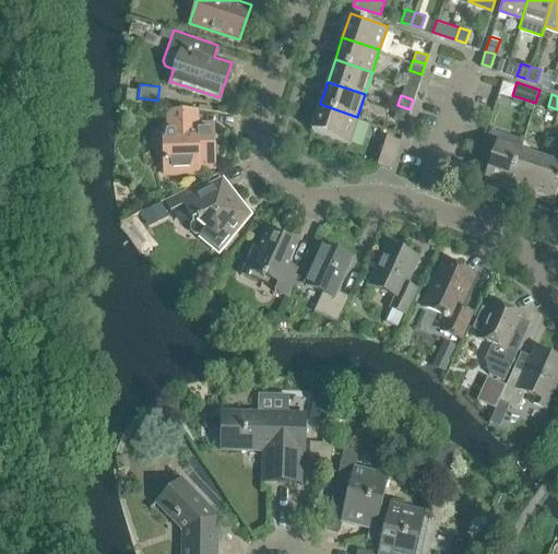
[(357,117),(320,104),(312,128),(349,140),(357,117)]
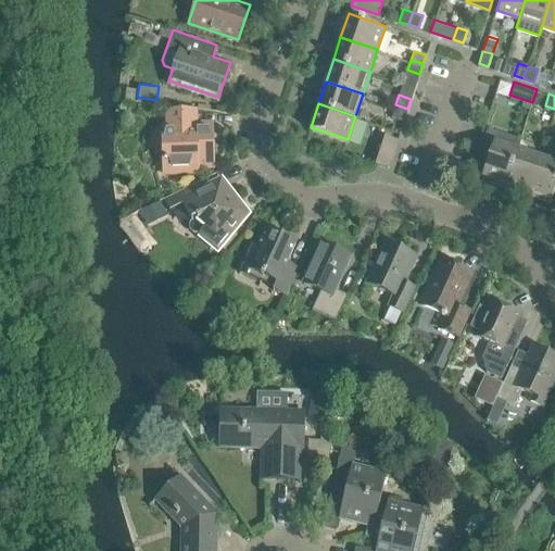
[(392,114),(404,119),(407,109),(395,104),(392,114)]
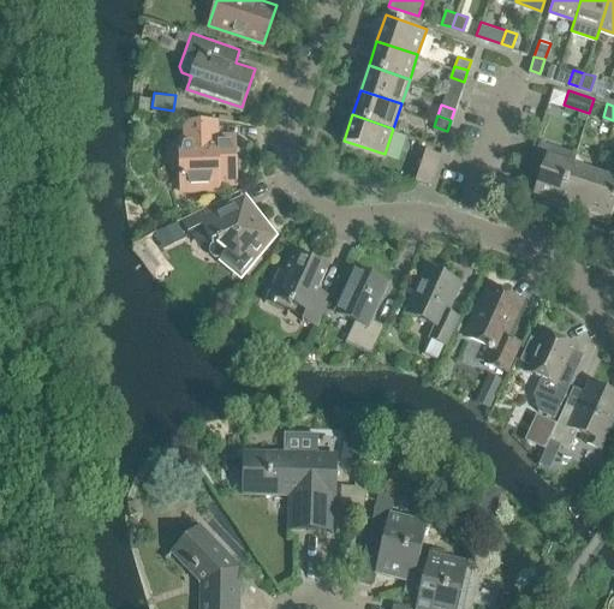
[(192,151),(180,151),(182,189),(213,187),(213,175),(218,175),(221,181),(237,180),(236,144),(228,144),(228,132),(216,133),(216,119),(185,120),(186,136),(191,136),(192,151)]
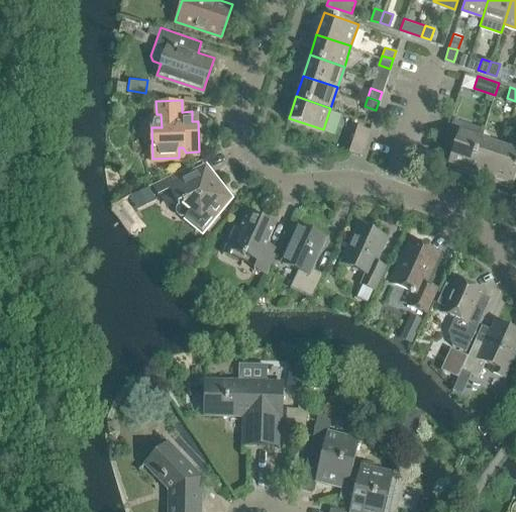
[(447,164),(470,172),(481,137),(485,127),(454,117),(445,143),(453,146),(447,164)]
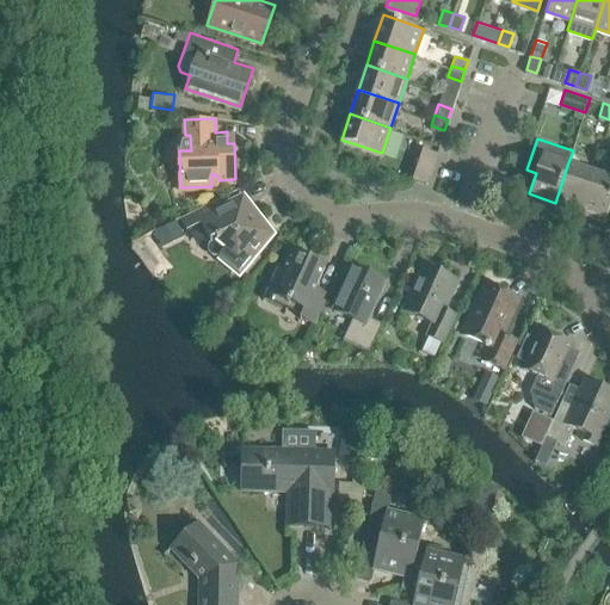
[(413,177),(427,181),(438,152),(424,147),(413,177)]
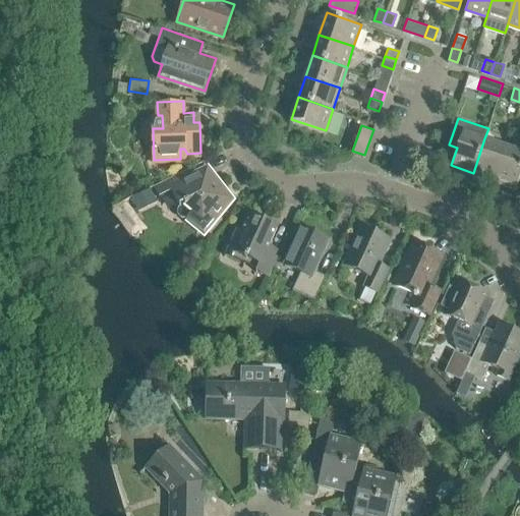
[(473,173),(494,180),(506,145),(484,138),(473,173)]
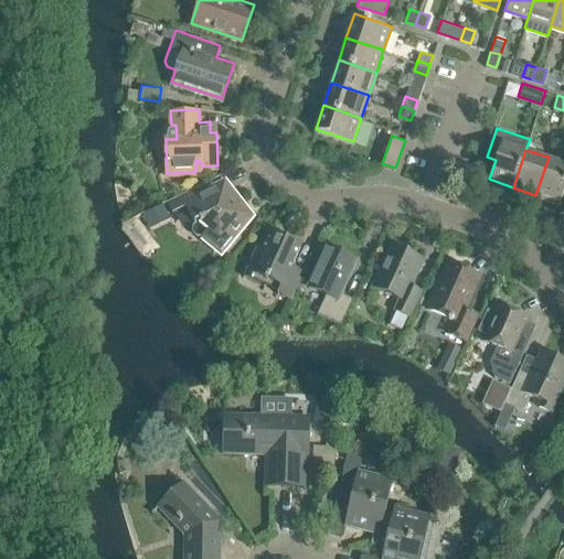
[(563,162),(549,157),(535,195),(560,203),(563,191),(563,162)]
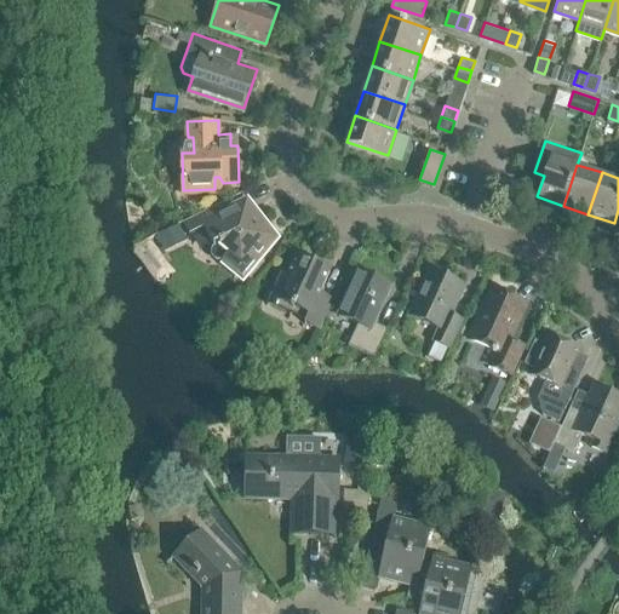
[(227,196),(183,218),(189,231),(205,224),(213,244),(221,240),(228,251),(224,256),(242,271),(274,235),(256,221),(247,201),(233,210),(227,196)]
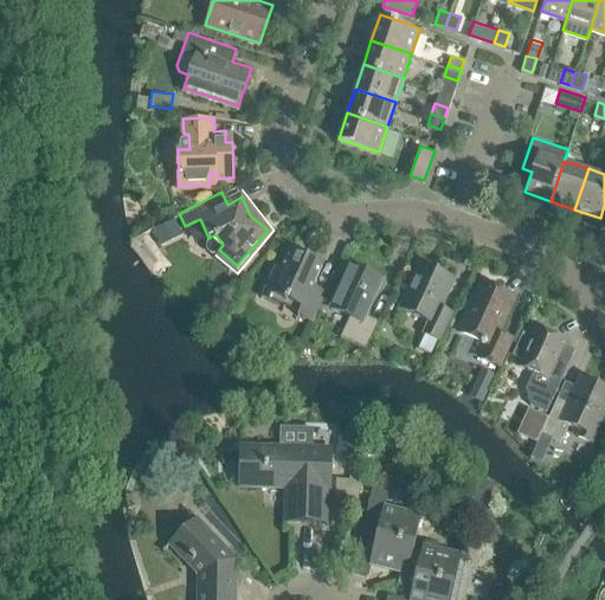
[(159,243),(179,232),(172,217),(150,227),(159,243)]
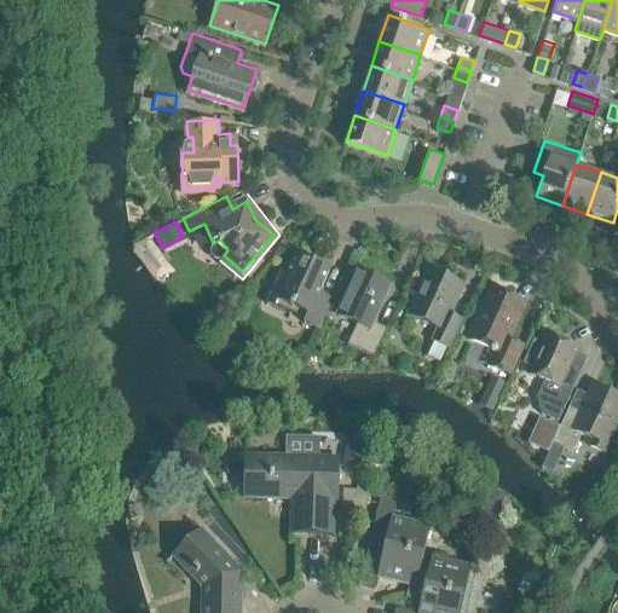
[(144,253),(156,243),(149,233),(145,237),(137,243),(144,253)]
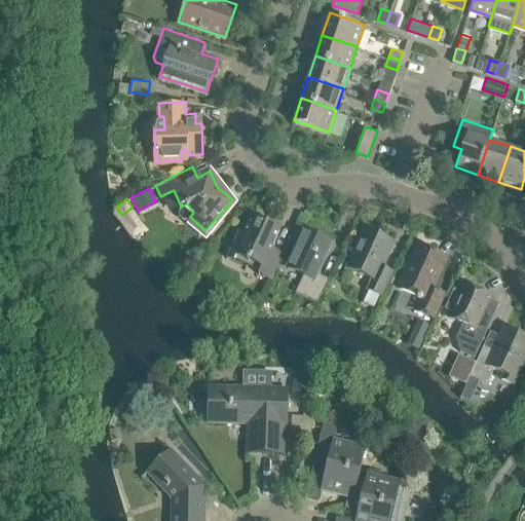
[(259,271),(271,277),(283,251),(271,246),(280,227),(252,214),(244,231),(238,229),(227,255),(260,269),(259,271)]
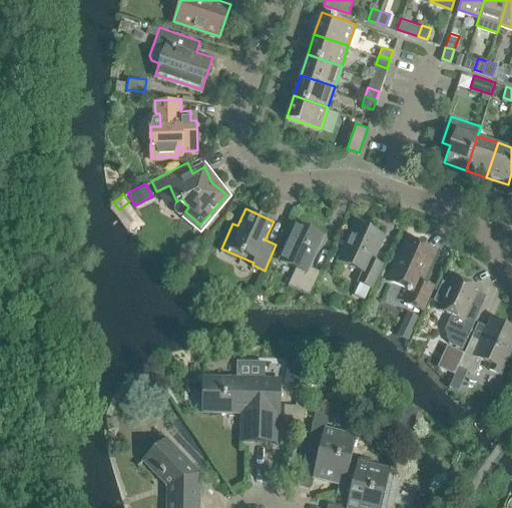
[(360,280),(354,293),(365,298),(371,285),(372,285),(382,263),(372,259),(384,234),(356,221),(339,259),(364,270),(359,280),(360,280)]
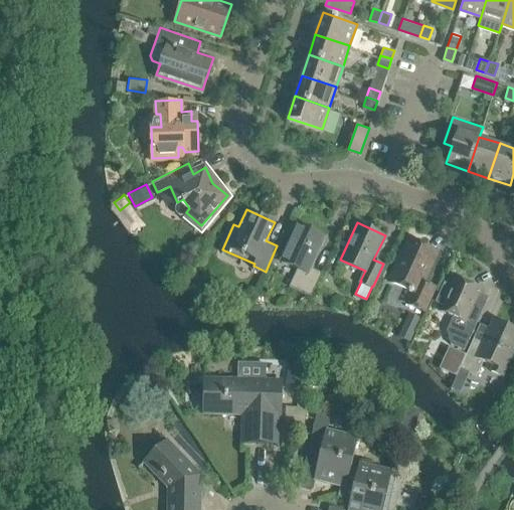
[(299,267),(291,285),(311,294),(322,271),(311,266),(325,235),(297,223),(281,259),(299,267)]
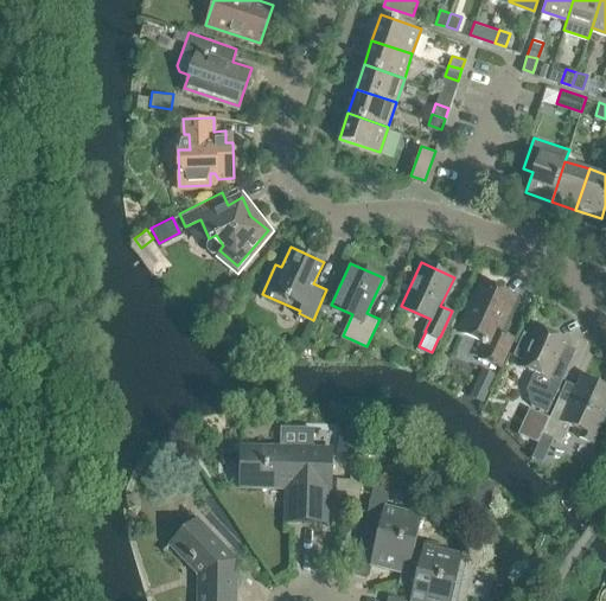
[(512,337),(499,331),(515,299),(479,282),(459,327),(483,339),(483,341),(486,343),(482,355),(501,363),(512,337)]
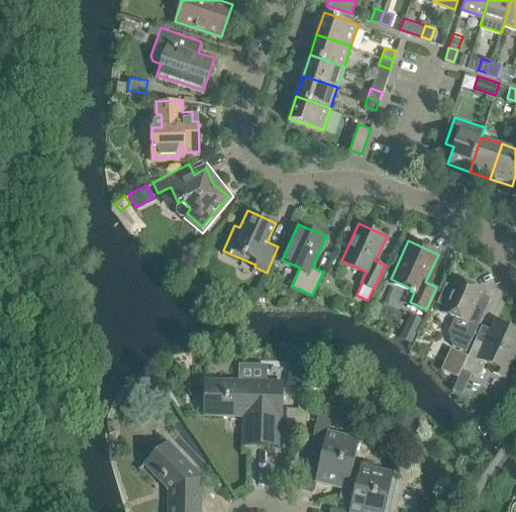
[(329,260),(334,262),(337,253),(333,251),(329,260)]
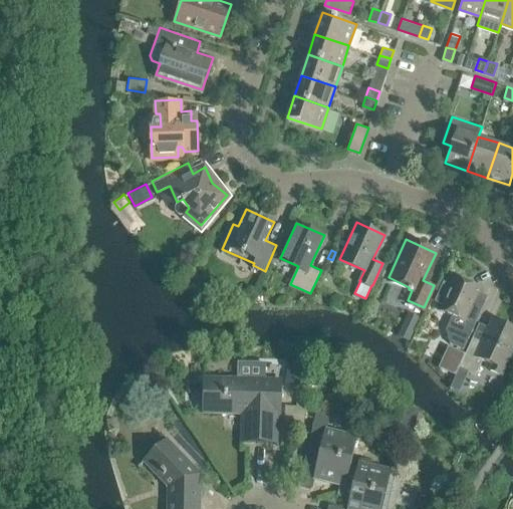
[(452,283),(444,280),(435,299),(443,303),(440,308),(452,313),(451,317),(452,321),(450,326),(452,335),(450,341),(464,347),(475,321),(482,305),(472,301),(479,286),(455,275),(452,283)]
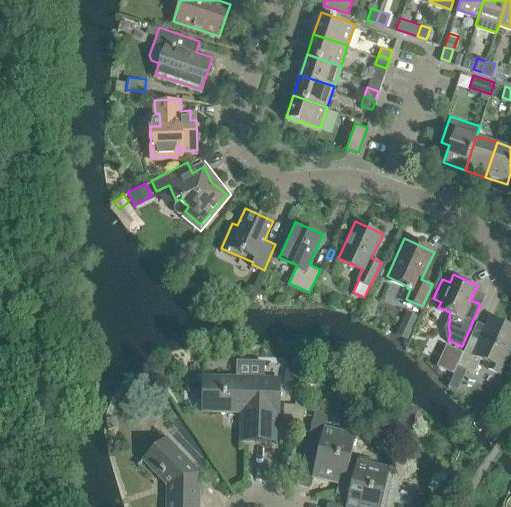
[(415,322),(419,313),(407,308),(403,317),(415,322)]
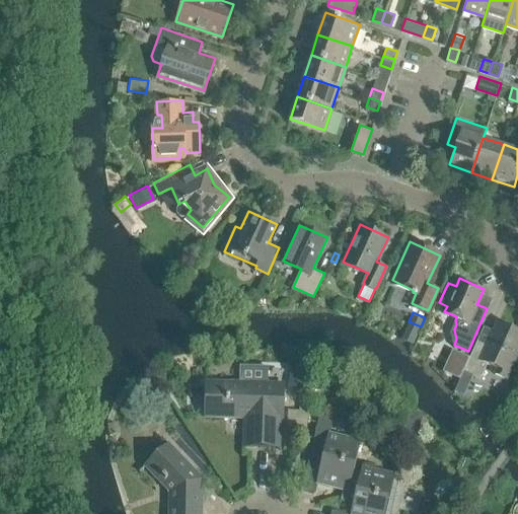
[(495,371),(507,377),(517,352),(517,347),(517,331),(497,320),(487,343),(477,339),(463,369),(481,376),(488,361),(497,366),(495,371)]
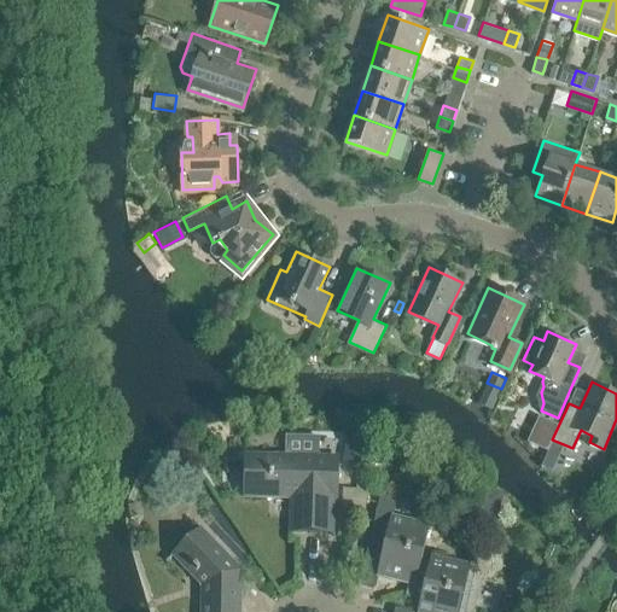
[(481,396),(481,400),(481,406),(487,411),(489,408),(496,400),(485,390),(481,396)]
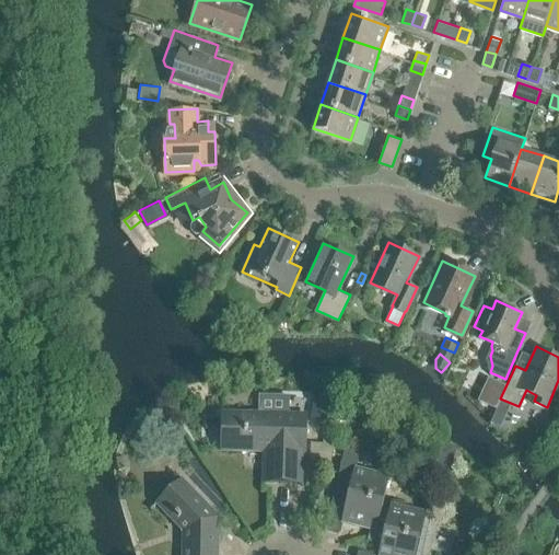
[(289,412),(289,394),(274,393),(274,394),(261,393),(260,411),(222,409),(221,448),(266,449),(265,458),(276,458),(275,477),(301,478),(302,450),(306,450),(307,412),(289,412)]
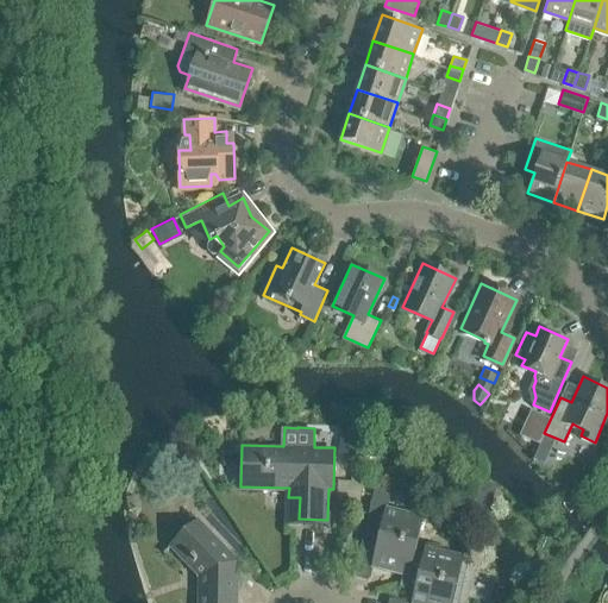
[(342,431),(339,453),(356,456),(359,433),(342,431)]
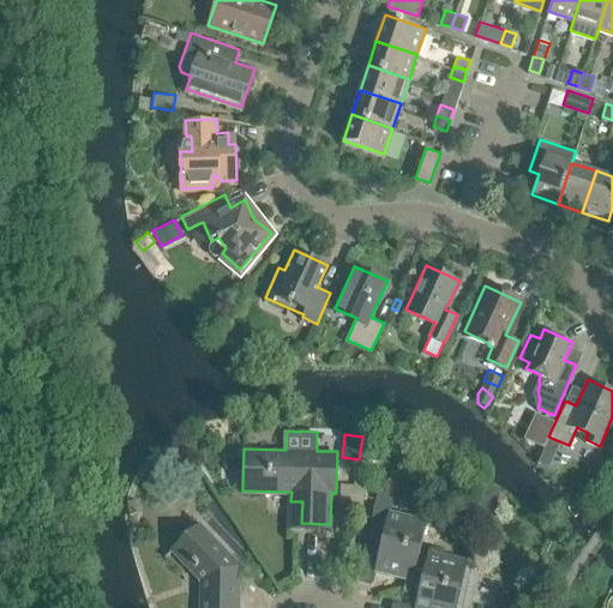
[(498,493),(498,492),(482,487),(478,503),(493,507),(498,493)]
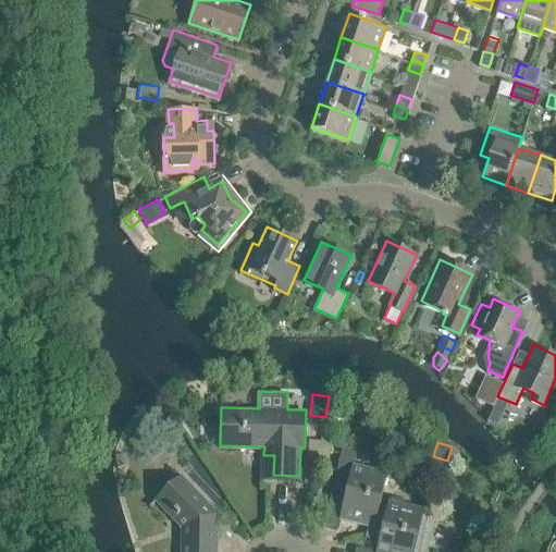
[(387,505),(386,505),(374,502),(382,471),(354,465),(358,446),(343,443),(323,525),(338,528),(342,515),(351,518),(351,519),(357,520),(357,519),(368,523),(366,535),(380,538),(381,538),(387,505)]
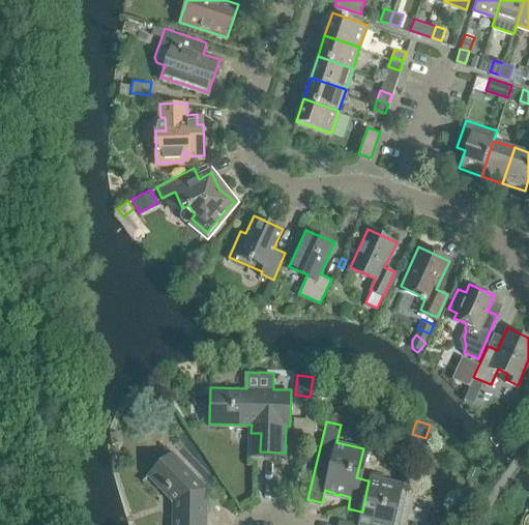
[(206,524),(207,487),(172,450),(148,473),(174,499),(173,524),(206,524)]
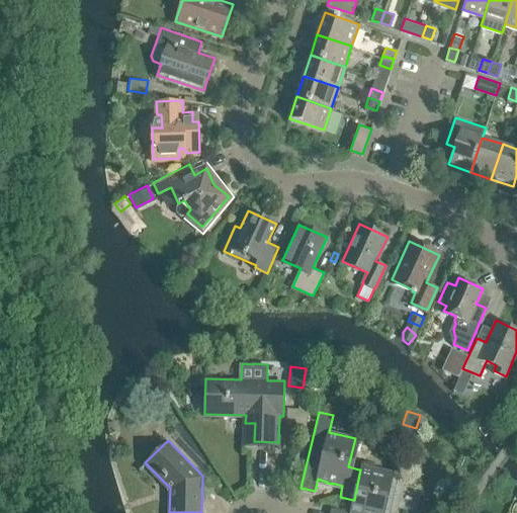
[(377,512),(389,471),(361,464),(359,469),(360,469),(354,500),(353,500),(350,511),(331,507),(329,512),(377,512)]
